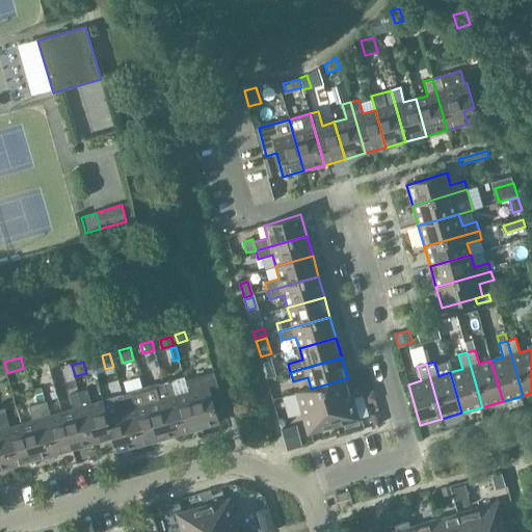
[(273,368),(264,370),(267,378),(276,375),(273,368)]
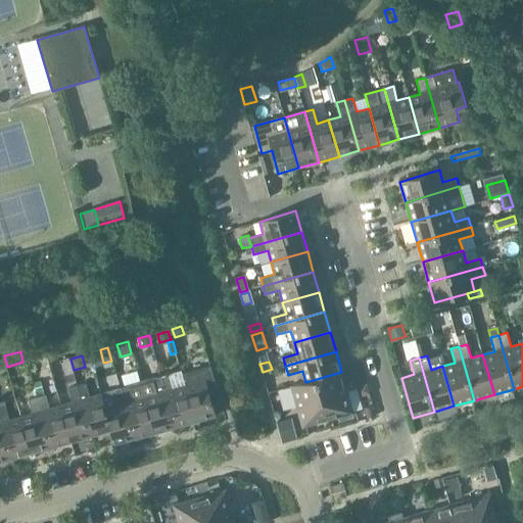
[(186,386),(196,422),(217,416),(214,405),(221,401),(210,366),(182,374),(186,386)]
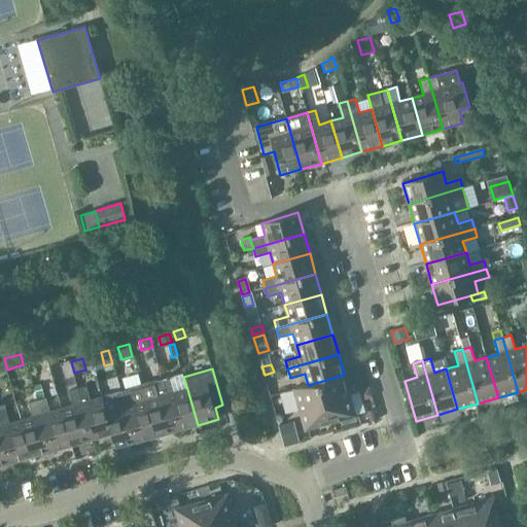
[(344,375),(319,382),(330,423),(356,416),(344,375)]
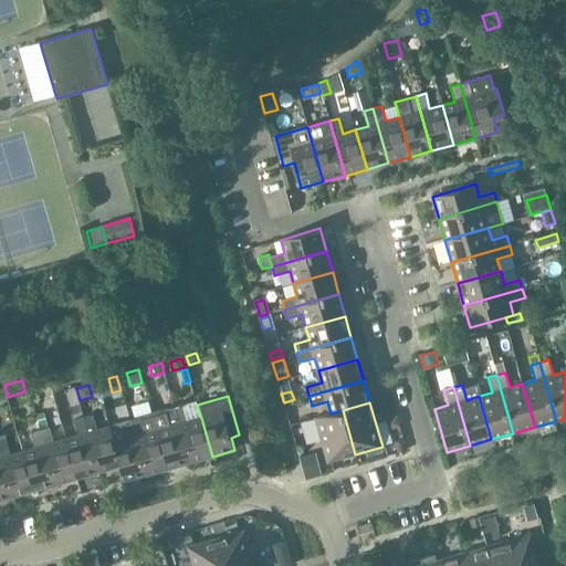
[(184,406),(175,408),(190,463),(212,457),(201,418),(188,421),(184,406)]
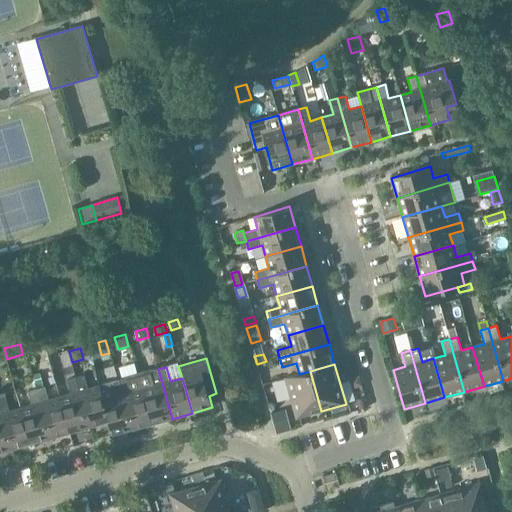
[(158,369),(150,372),(138,375),(153,424),(172,419),(158,369)]
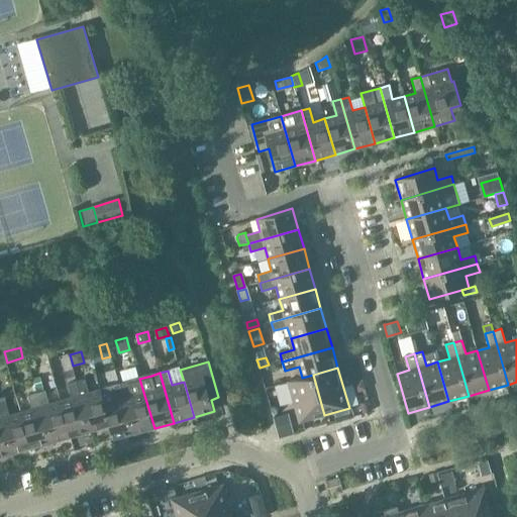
[(313,375),(302,378),(288,381),(300,422),(324,415),(313,375)]
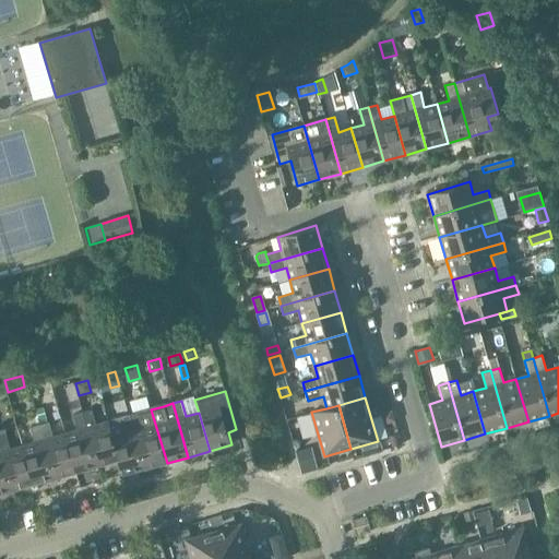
[(44,407),(36,409),(39,420),(46,418),(44,407)]
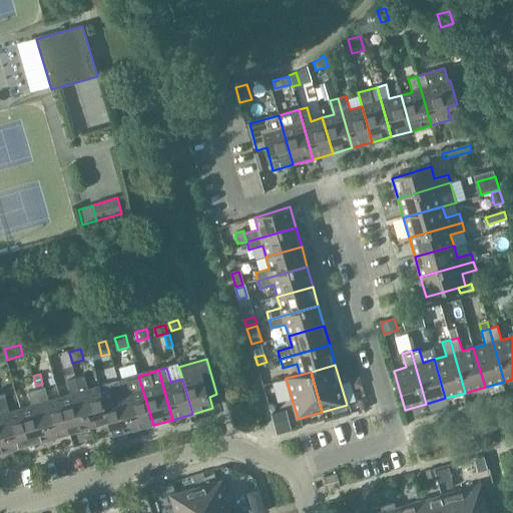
[(104,401),(100,387),(88,390),(84,376),(76,379),(90,428),(109,423),(109,422),(103,401),(104,401)]
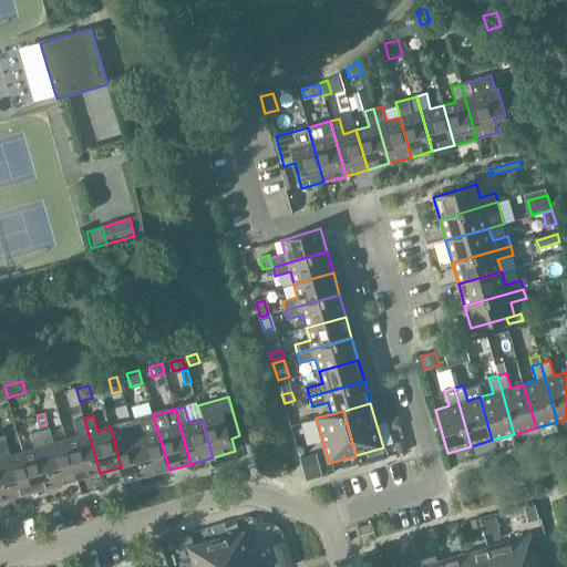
[(169,470),(153,415),(132,422),(147,476),(169,470)]
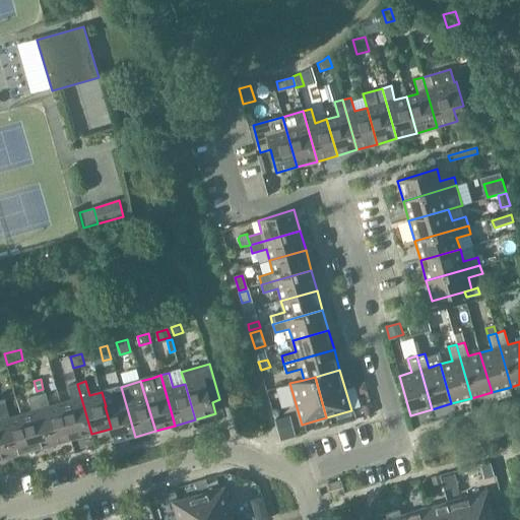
[(365,382),(355,384),(359,394),(368,391),(365,382)]
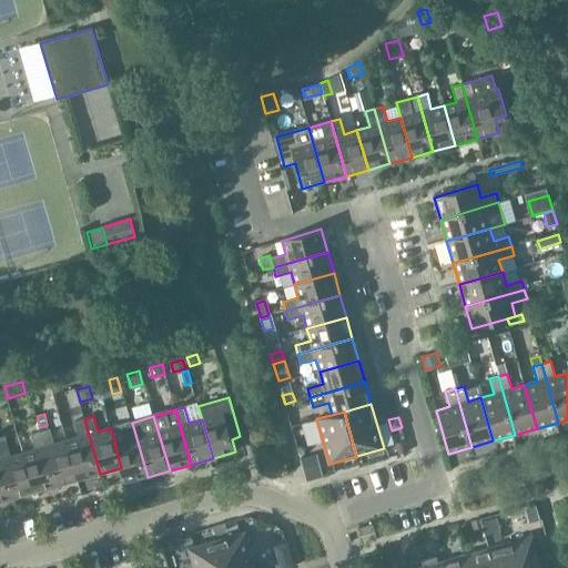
[(79,437),(67,440),(78,480),(100,474),(84,419),(74,422),(79,437)]
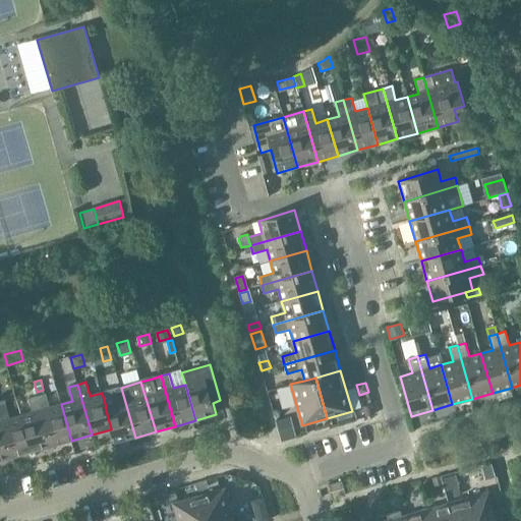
[(111,429),(115,444),(135,438),(121,388),(102,393),(106,407),(105,407),(111,428),(111,429)]
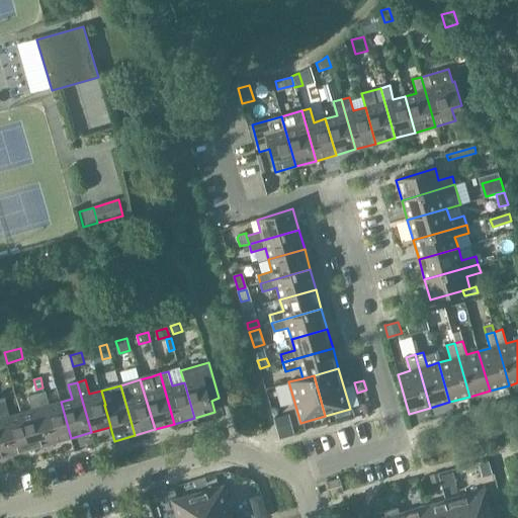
[(46,392),(36,394),(51,443),(71,438),(61,402),(50,406),(46,392)]
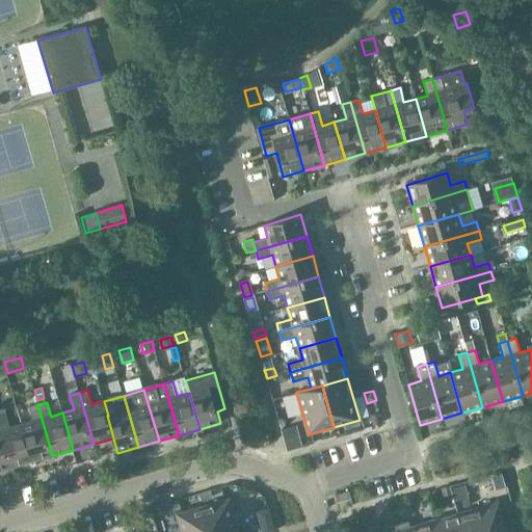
[(32,461),(52,455),(37,404),(29,406),(33,421),(22,424),(32,461)]
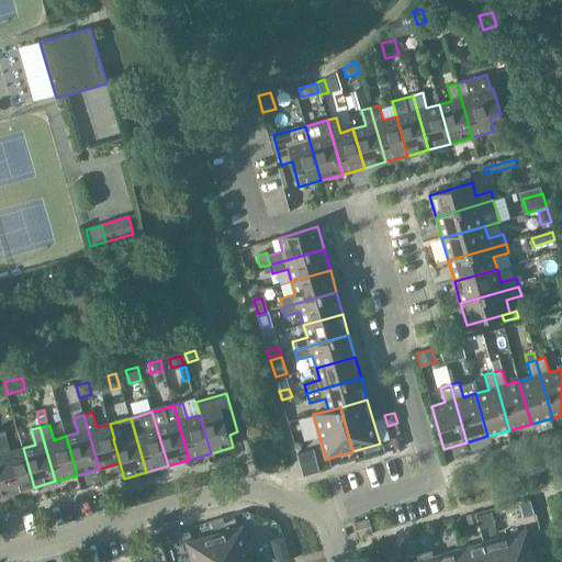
[(317,450),(315,435),(302,438),(304,452),(317,450)]
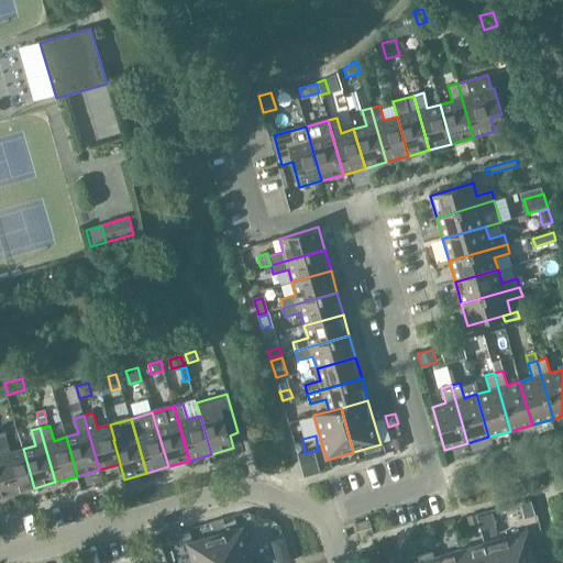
[(403,437),(394,439),(397,451),(406,448),(403,437)]
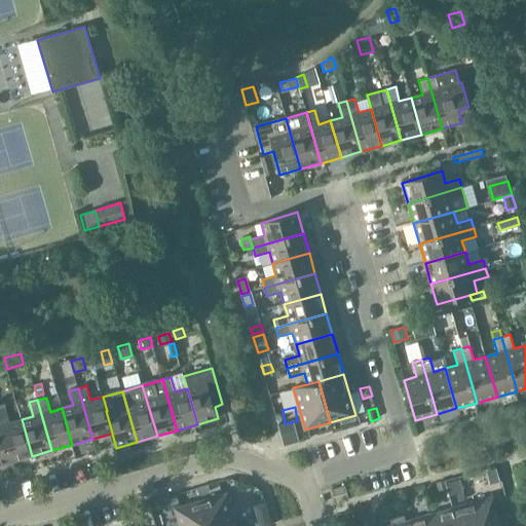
[(5,409),(0,410),(0,421),(11,462),(32,456),(22,419),(9,423),(5,409)]
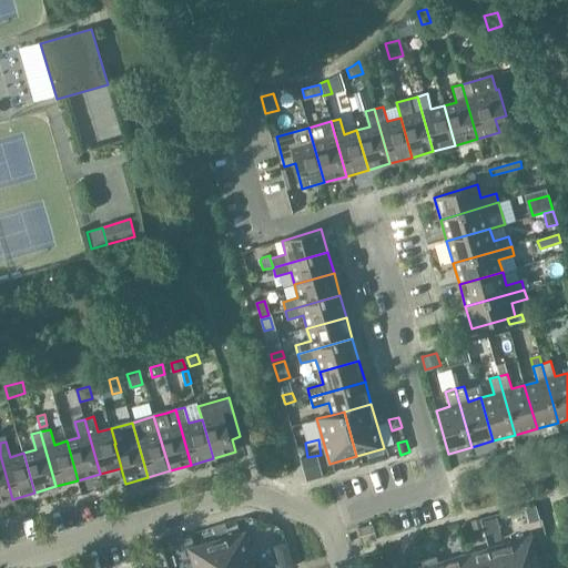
[(0,501),(12,499),(0,455),(0,501)]
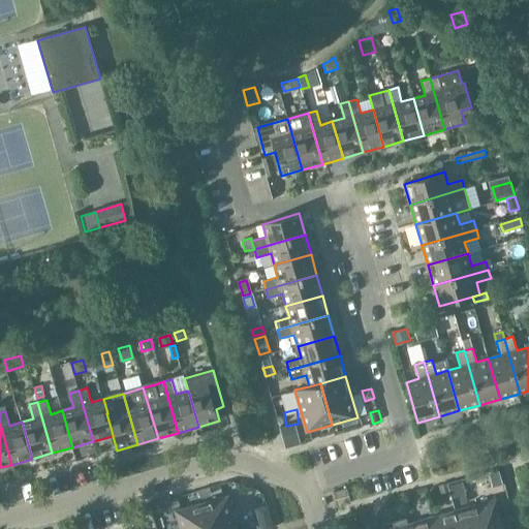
[(291,425),(280,428),(286,447),(298,444),(291,425)]
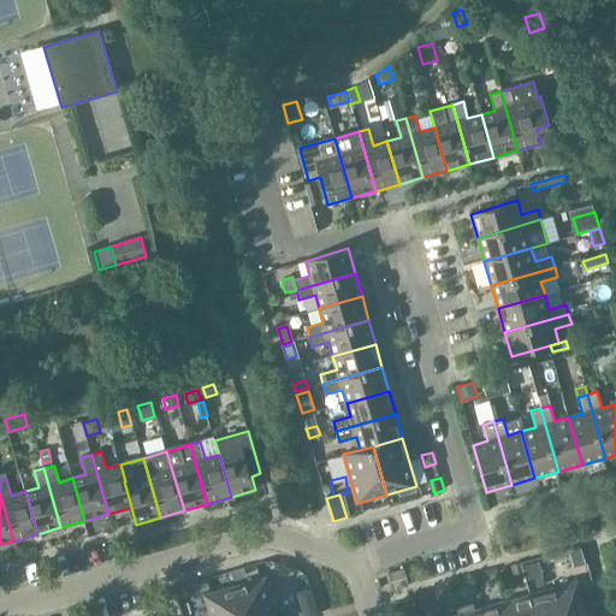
[(539,562),(525,566),(528,580),(543,575),(539,562)]
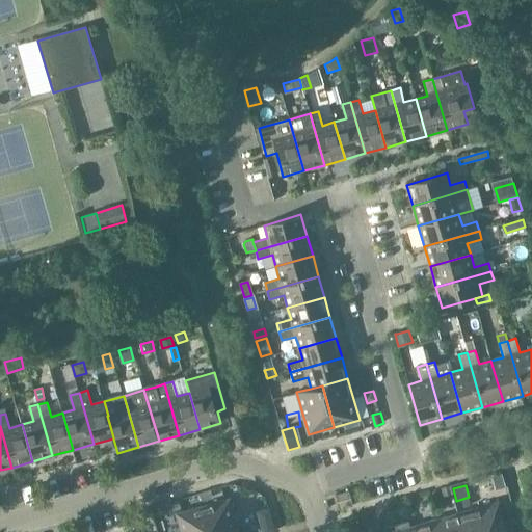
[(450,486),(442,488),(445,496),(452,493),(450,486)]
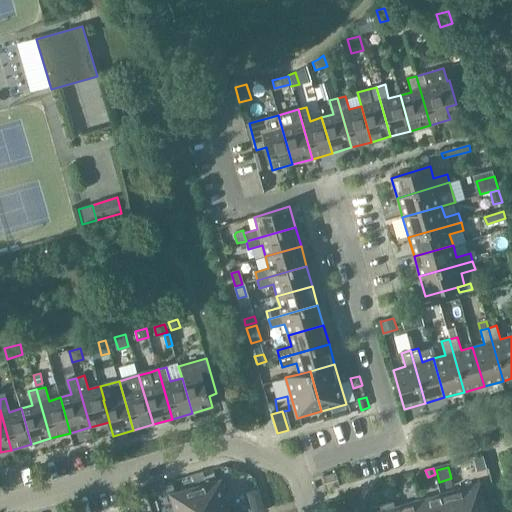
[(340,487),(336,472),(323,476),(327,490),(340,487)]
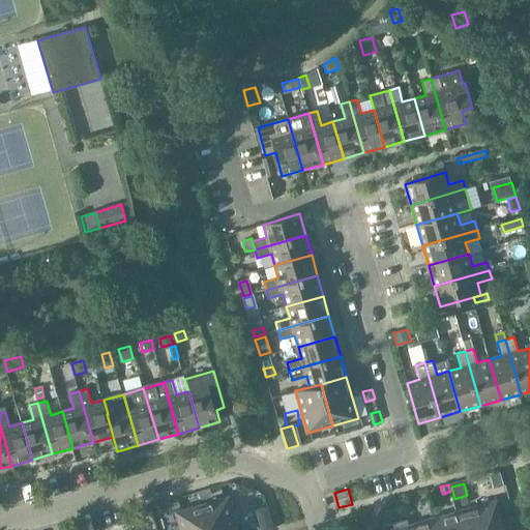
[(203,504),(209,529),(238,529),(229,497),(203,504)]
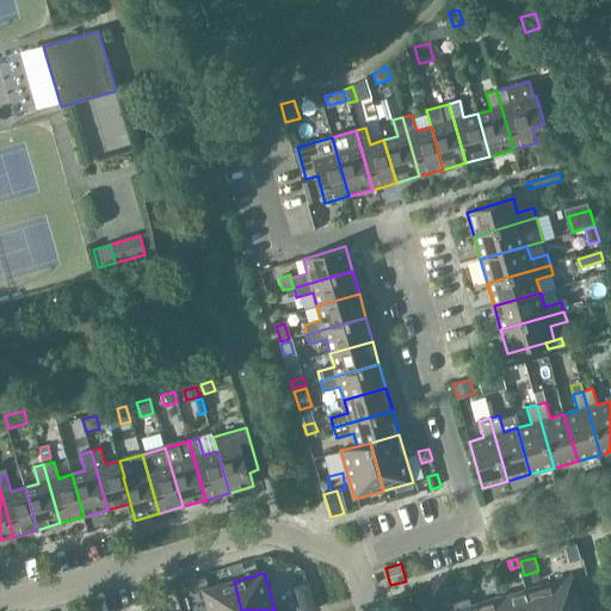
[(573,576),(525,590),(531,610),(563,610),(581,606),(573,576)]
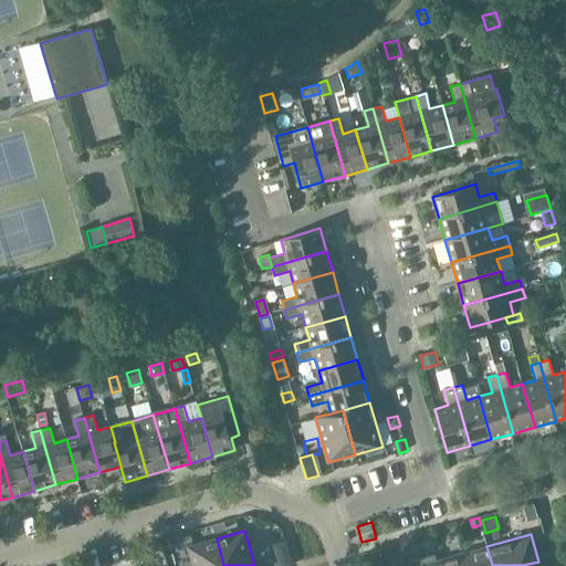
[(188,547),(194,565),(223,565),(217,538),(188,547)]
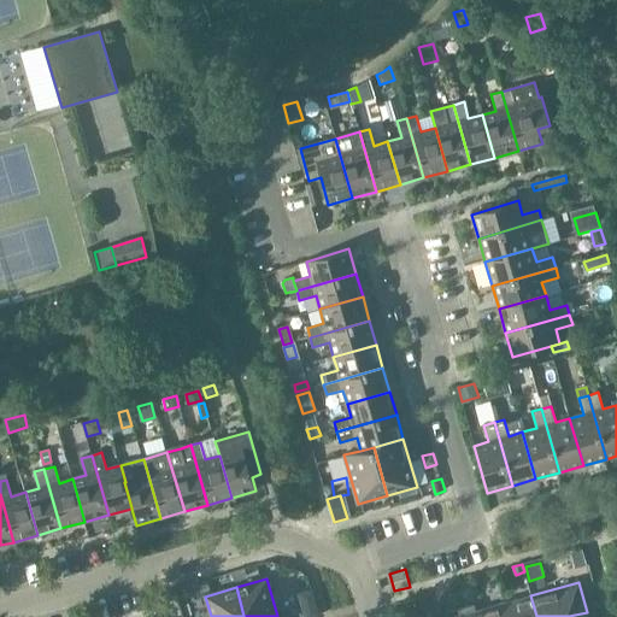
[(536,616),(530,595),(507,603),(510,616),(536,616)]
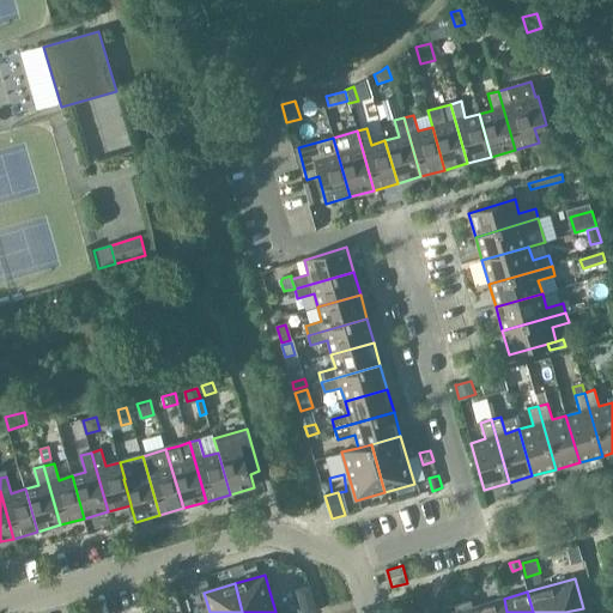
[(303,602),(301,606),(302,612),(308,612),(316,611),(313,599),(303,602)]
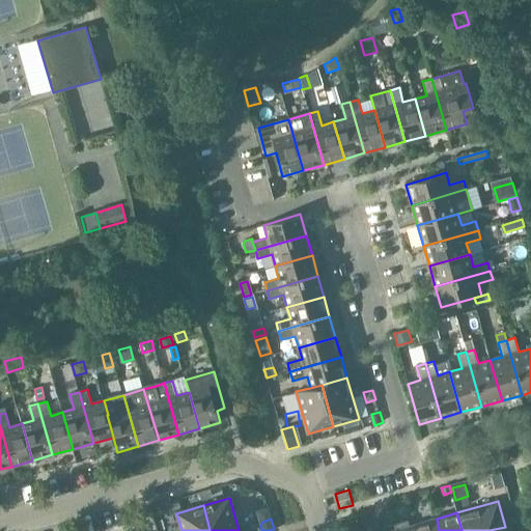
[(439,530),(437,519),(416,525),(417,530),(439,530)]
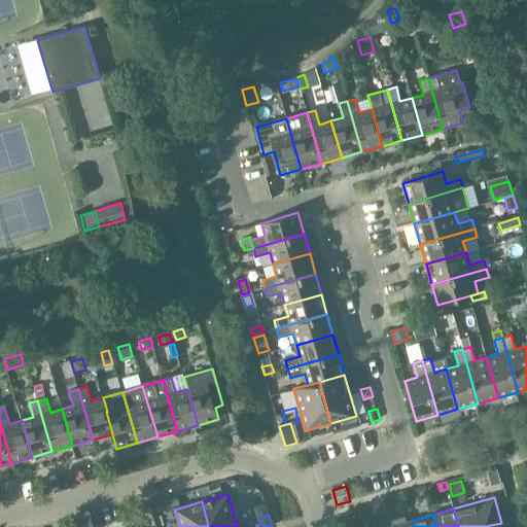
[(414,526),(413,521),(407,522),(405,517),(391,520),(392,526),(414,526)]
